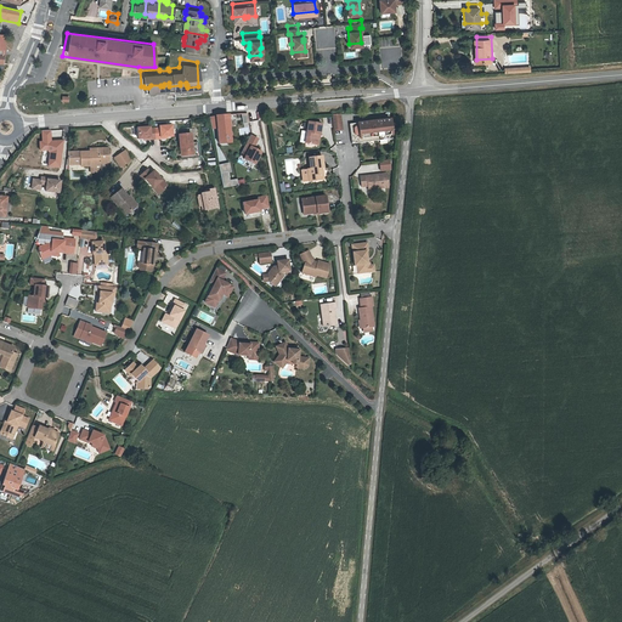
[(335,109),(328,111),(329,126),(338,125),(335,109)]
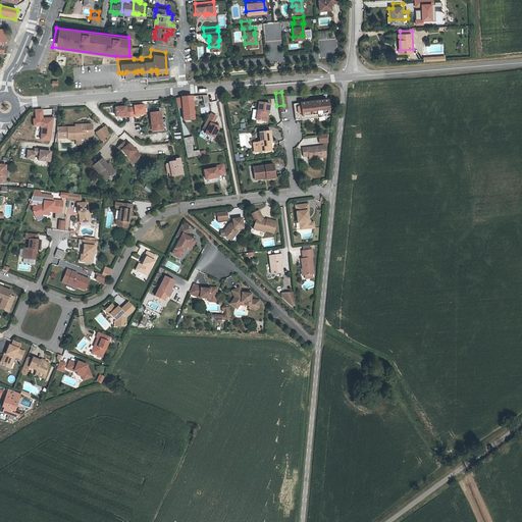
[(192,117),(189,96),(178,96),(178,97),(179,106),(181,118),(192,117)]
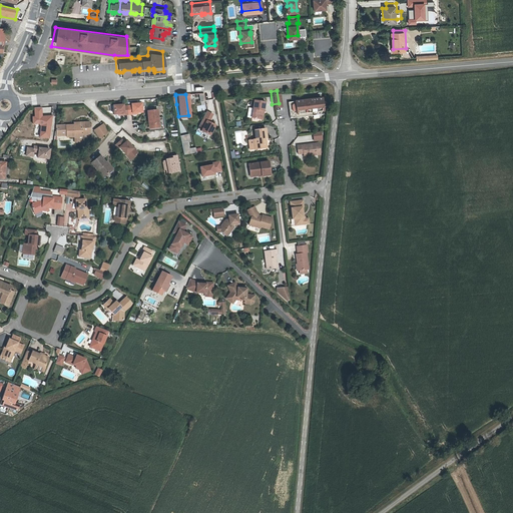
[(318,96),(285,99),(286,115),(294,115),(320,112),(318,96)]
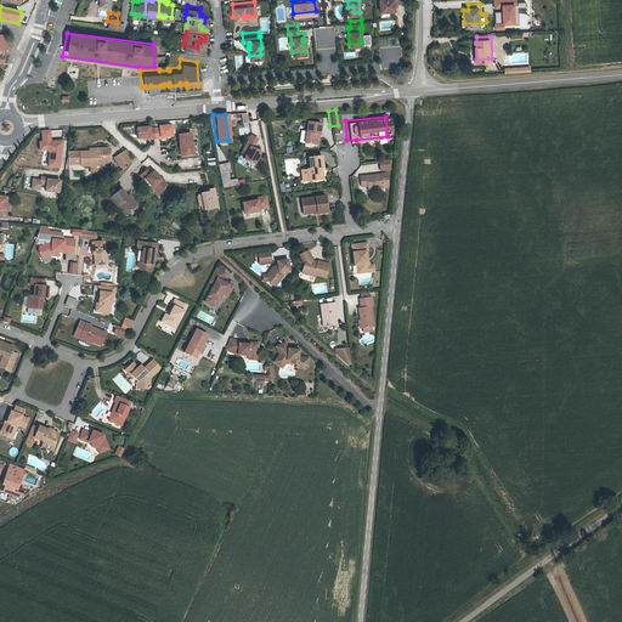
[(314,134),(316,134),(318,123),(305,120),(303,130),(300,141),(311,143),(314,134)]
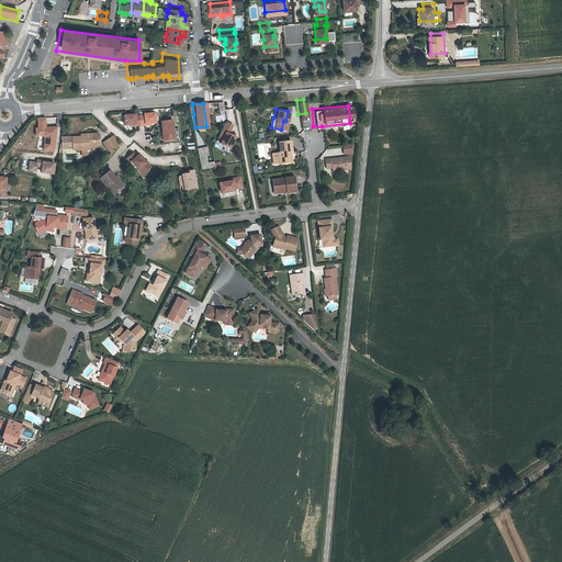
[(137,114),(137,124),(143,124),(143,122),(154,122),(153,112),(142,112),(142,114),(137,114)]
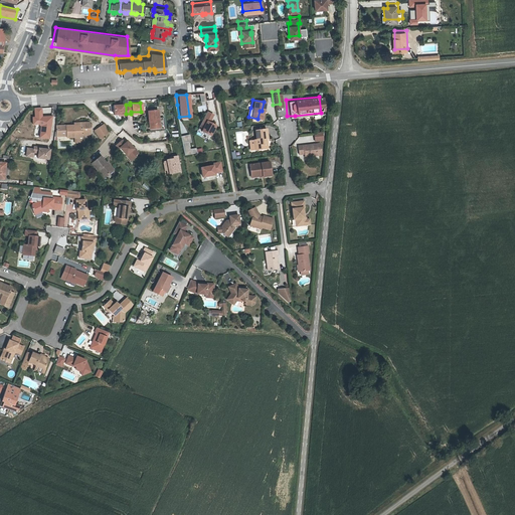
[(122,114),(126,114),(126,105),(122,105),(122,104),(112,105),(112,114),(122,113),(122,114)]
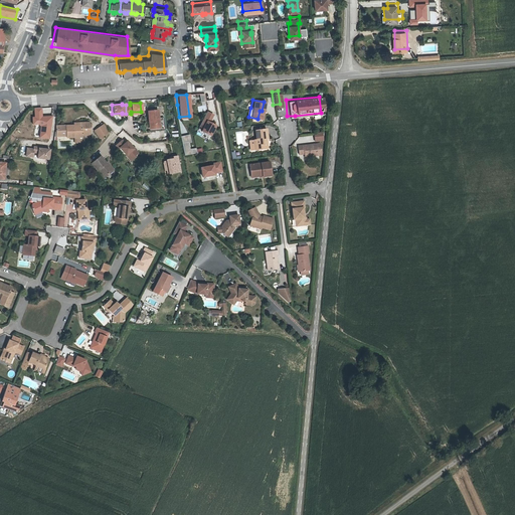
[(33,125),(42,124),(40,138),(50,139),(52,117),(42,117),(42,109),(35,109),(35,117),(33,118),(33,125)]
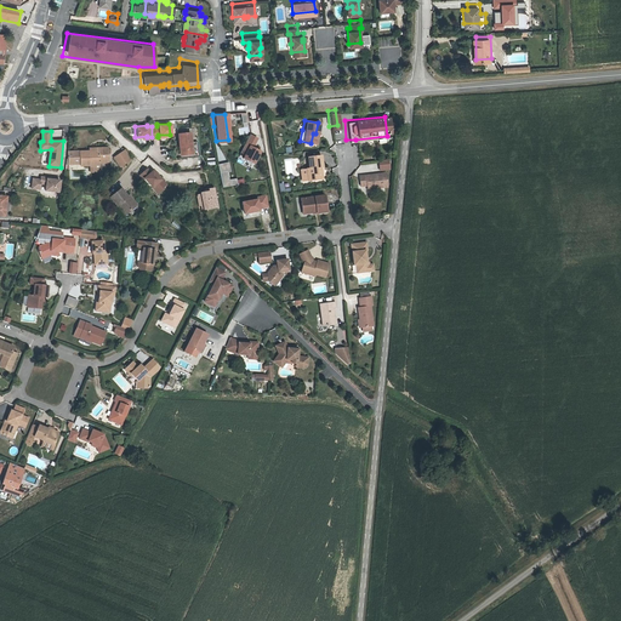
[(241,131),(233,148),(238,151),(235,154),(246,159),(252,148),(246,144),(244,143),(245,142),(249,135),(241,131)]
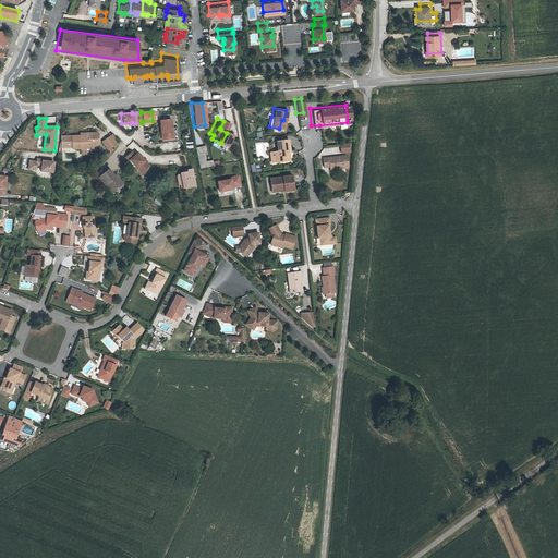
[(161,131),(162,138),(171,137),(170,120),(159,120),(159,131),(161,131)]
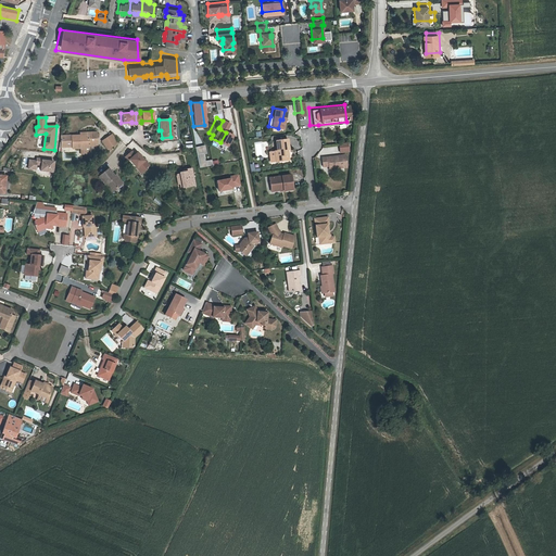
[(104,142),(112,137),(106,128),(98,134),(100,137),(104,142)]
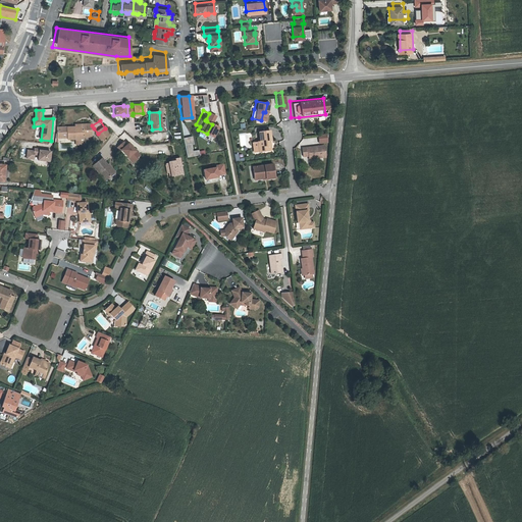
[(59,127),(60,138),(66,138),(66,140),(73,139),(82,139),(82,136),(90,136),(89,124),(81,124),(81,126),(74,127),(67,127),(67,126),(59,127)]
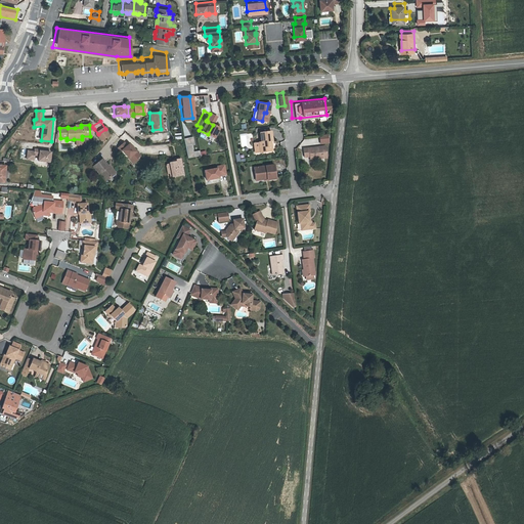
[(263,143),(265,143),(265,140),(266,140),(266,131),(255,132),(256,141),(253,141),(253,143),(254,151),(266,150),(265,145),(264,145),(263,143)]
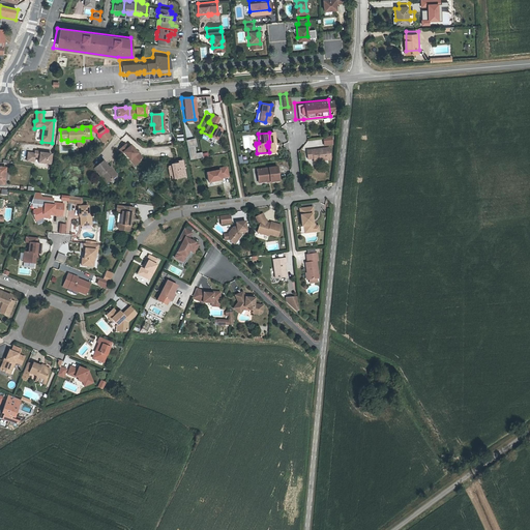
[(329,134),(321,135),(322,143),(330,142),(329,134)]
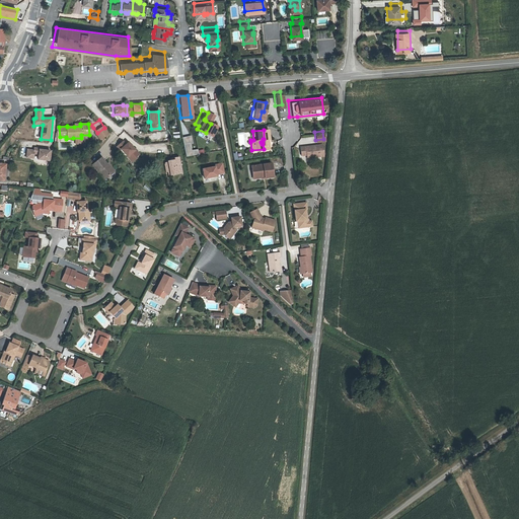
[(117,136),(110,142),(114,145),(115,144),(125,157),(131,153),(130,152),(126,147),(129,145),(124,139),(122,137),(120,139),(117,136)]
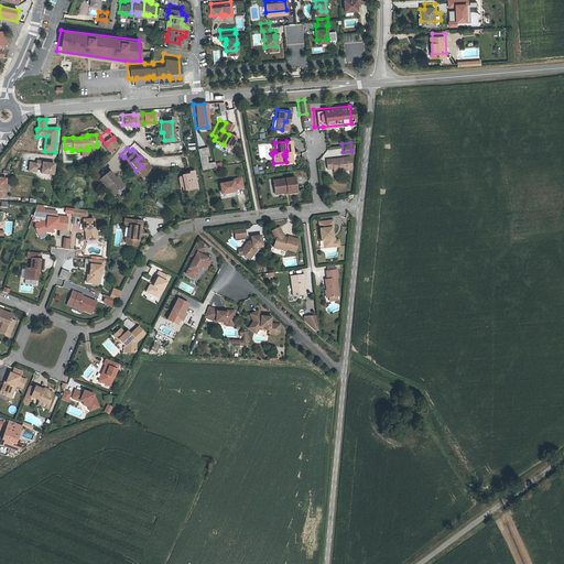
[(137,160),(141,165),(144,162),(136,150),(134,151),(140,158),(137,160)]
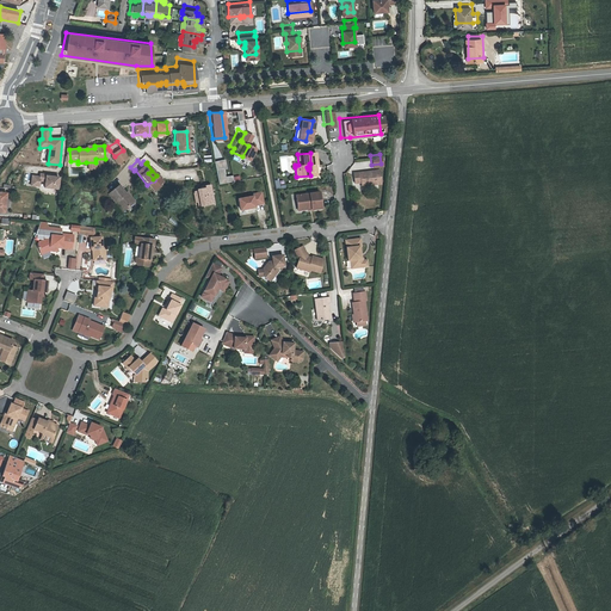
[(217,164),(209,165),(211,180),(227,177),(226,171),(218,172),(217,164)]
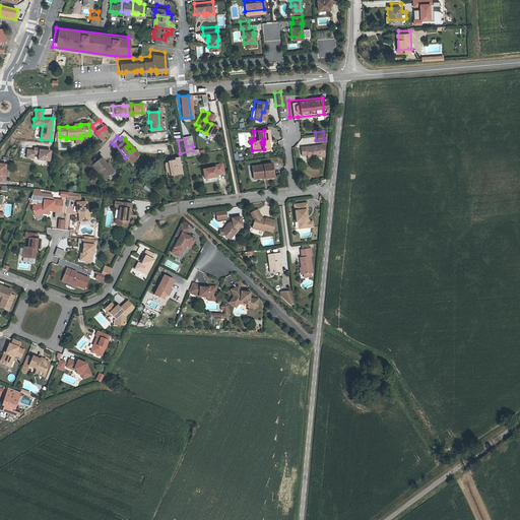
[(321,143),(308,144),(309,146),(304,146),(304,144),(299,145),(300,153),(305,153),(305,155),(322,154),(321,143)]
